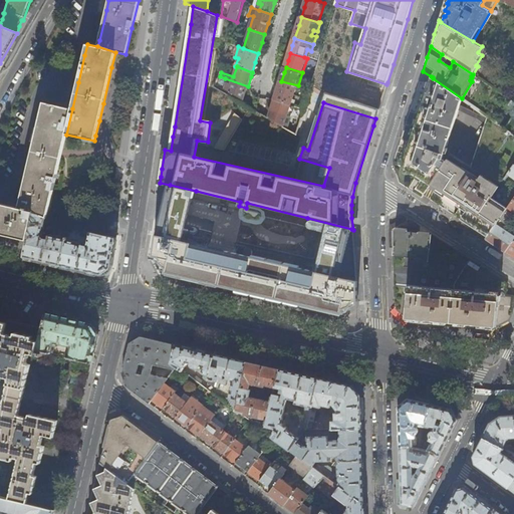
[(462,98),(433,78),(433,77),(431,76),(426,94),(418,118),(407,154),(403,167),(430,186),(431,185),(446,162),(443,160),(462,98)]
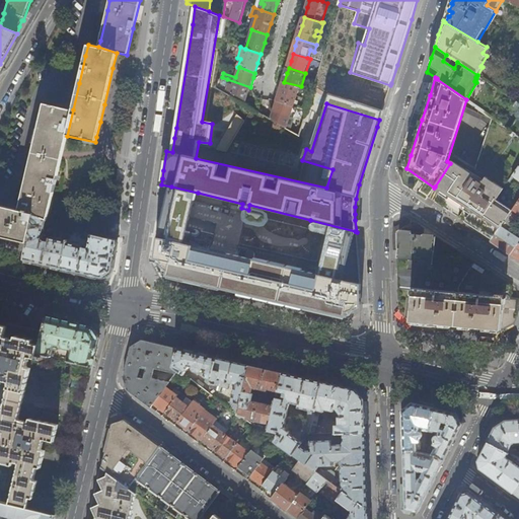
[(248,94),(250,87),(227,79),(226,83),(233,85),(231,91),(246,100),(248,94)]
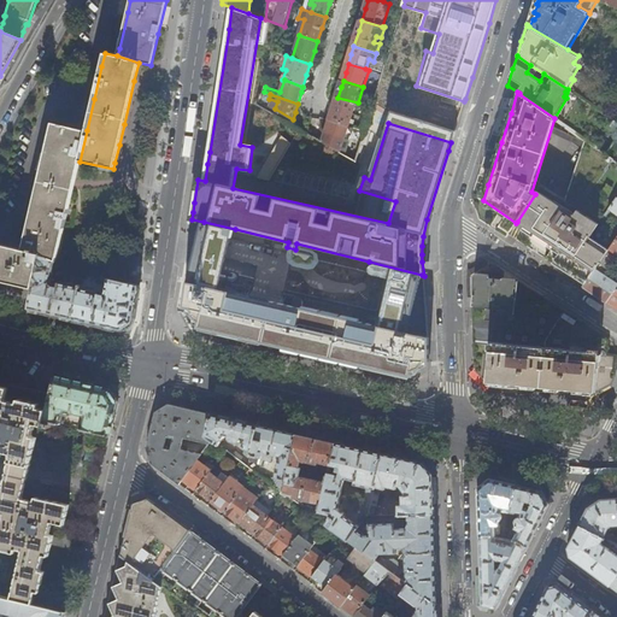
[(353,119),(358,103),(338,98),(335,107),(331,119),(351,125),(354,127),(357,121),(353,119)]
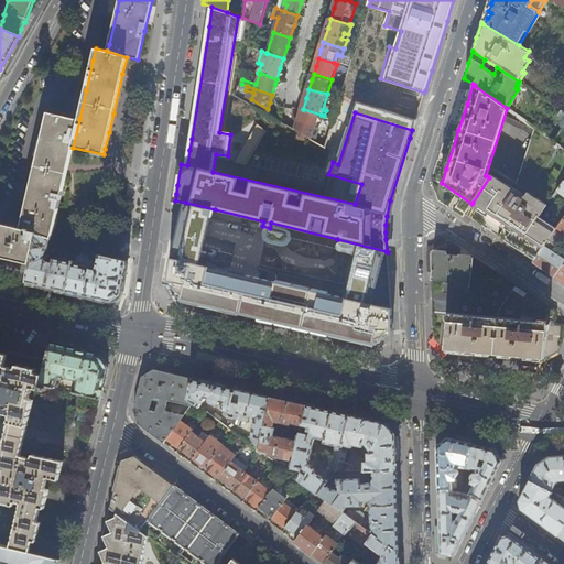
[(313,138),(321,115),(303,109),(300,117),(296,129),(313,138)]
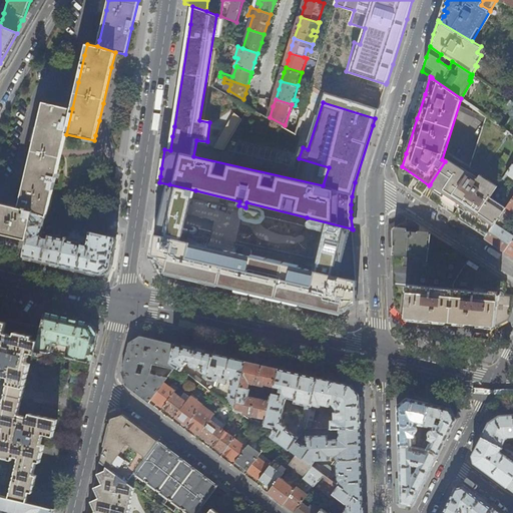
[(22,195),(19,207),(34,212),(46,217),(66,134),(72,108),(44,102),(42,107),(36,132),(28,167),(22,195)]
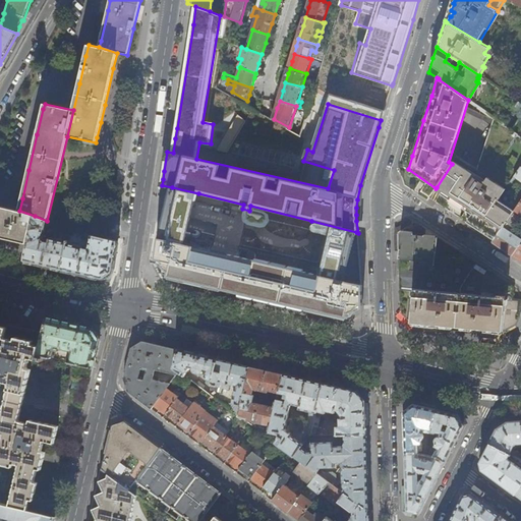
[(226,123),(283,155),(292,138),(235,107),(226,123)]
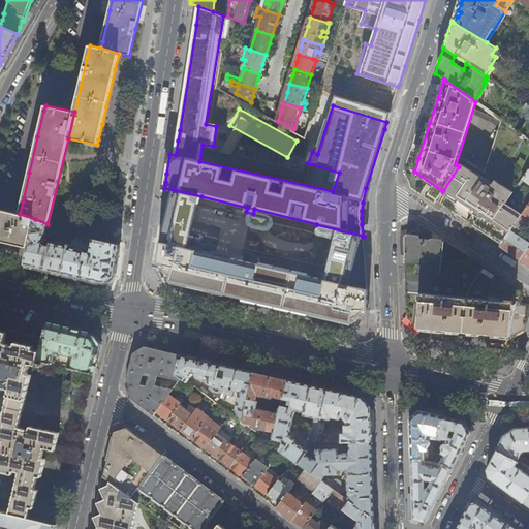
[(465,157),(459,166),(443,190),(447,192),(450,194),(448,197),(473,213),(468,221),(487,234),(502,244),(511,230),(523,214),(507,204),(515,192),(497,180),(496,179),(465,157)]
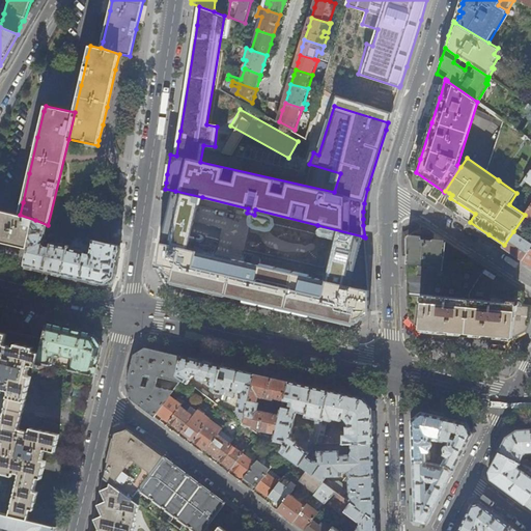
[(530,170),(520,187),(523,189),(528,183),(530,184),(530,170)]
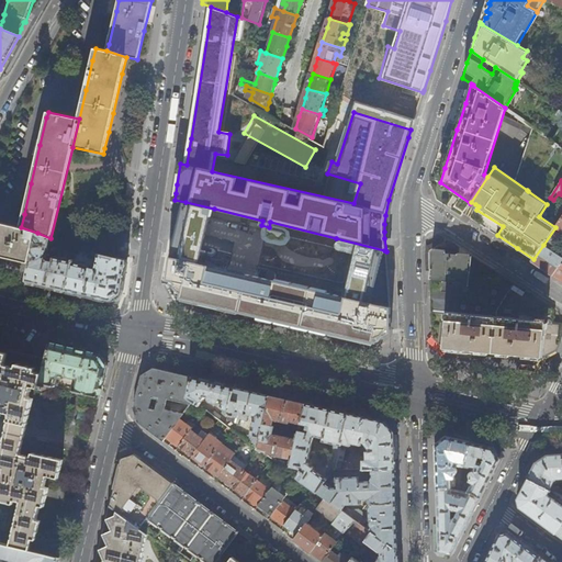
[(384,250),(336,238),(334,248),(347,251),(348,249),(356,251),(344,298),(201,263),(214,209),(186,202),(178,233),(172,257),(170,269),(168,280),(173,281),(184,283),(181,298),(205,303),(255,315),(265,317),(288,323),(313,328),(338,335),(363,340),(373,343),(377,329),(391,329),(391,324),(391,317),(390,307),(371,303),(374,289),(383,253),(384,250)]
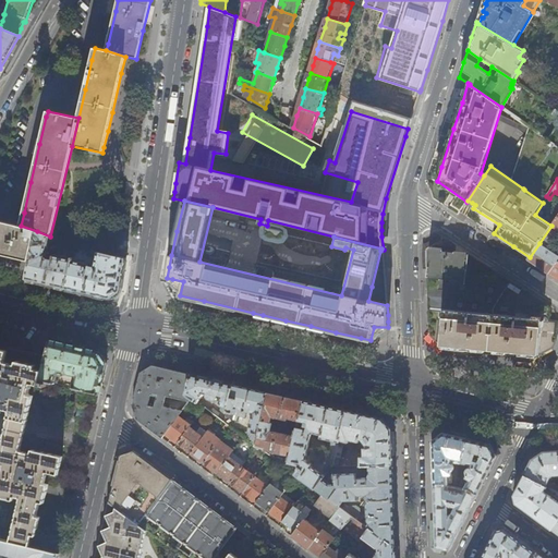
[(37,231),(21,226),(0,220),(0,253),(11,256),(29,261),(31,261),(37,231)]
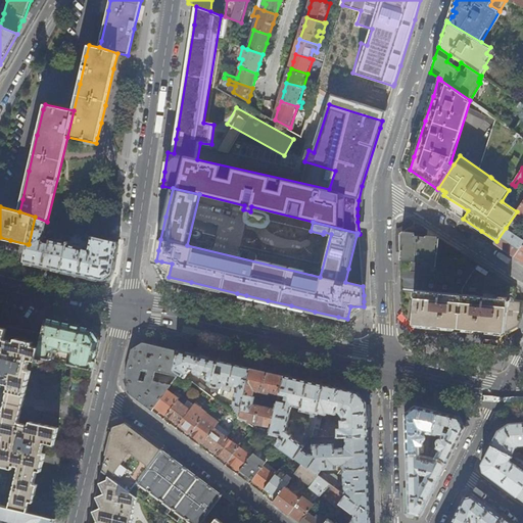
[(55,225),(47,222),(35,217),(29,244),(25,262),(41,266),(61,271),(68,243),(68,242),(50,239),(49,243),(46,243),(43,238),(46,226),(54,228),(55,225)]
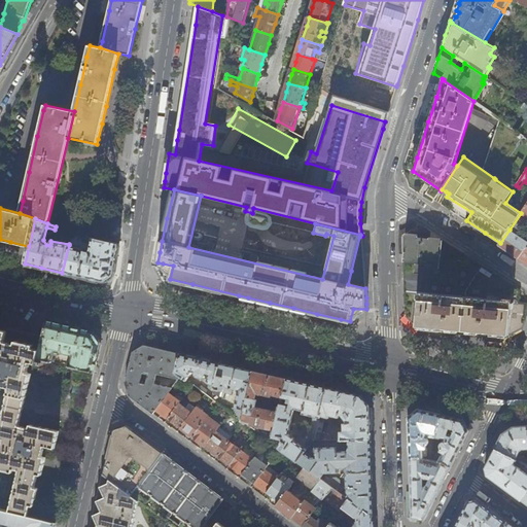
[(526,244),(526,240),(510,230),(500,243),(498,246),(507,251),(518,258),(526,244)]
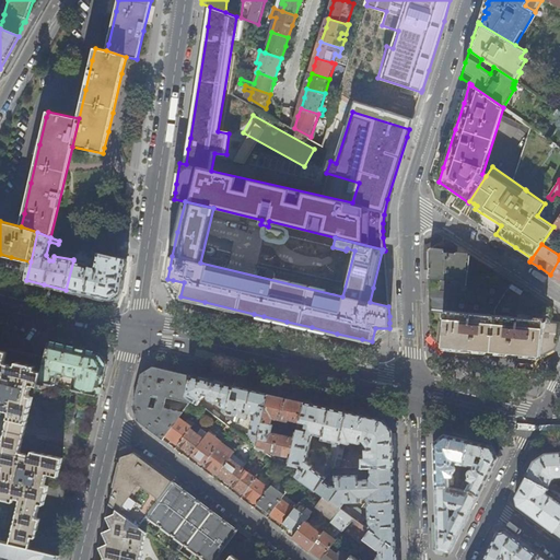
[(535,363),(535,359),(536,359),(555,349),(555,348),(558,341),(559,331),(559,322),(551,322),(553,308),(545,303),(513,282),(496,271),(494,276),(479,273),(479,260),(468,254),(457,246),(438,245),(428,249),(429,261),(429,273),(431,335),(445,351),(463,352),(490,354),(515,357),(515,362),(523,362),(535,363)]
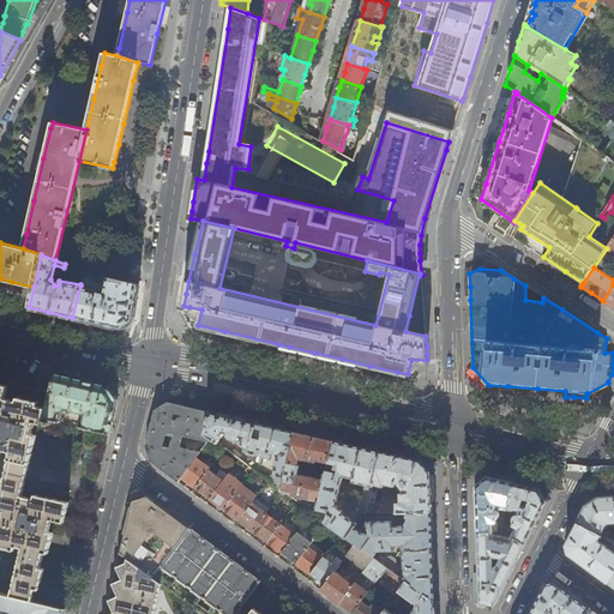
[(97,289),(80,286),(72,318),(98,324),(121,329),(133,320),(138,286),(127,282),(98,276),(97,281),(106,282),(103,294),(98,293),(97,289)]
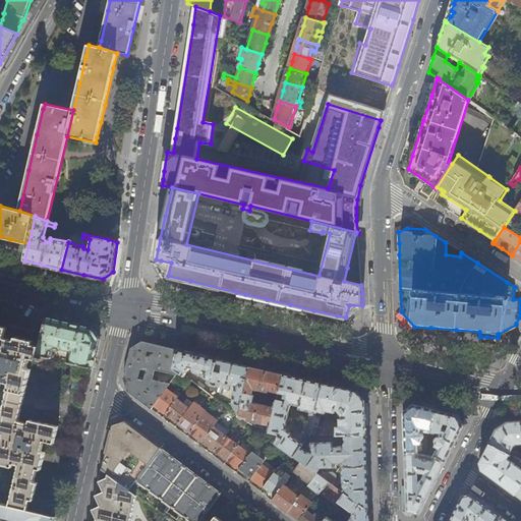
[(520,261),(520,241),(512,255),(520,261)]
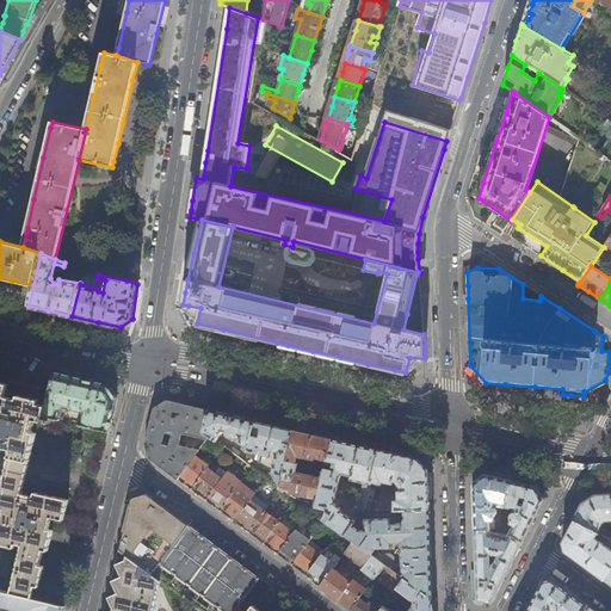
[(425,352),(425,358),(425,365),(436,365),(436,345),(425,345),(425,352)]
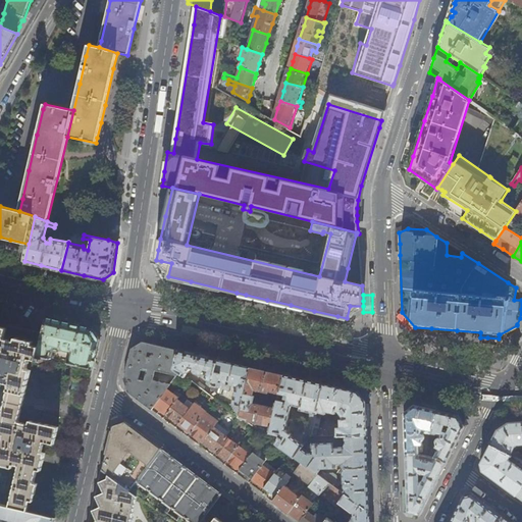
[(45,327),(43,337),(40,355),(44,357),(52,358),(54,350),(64,352),(65,349),(71,351),(68,362),(93,368),(94,368),(100,341),(93,330),(75,325),(47,319),(45,327)]
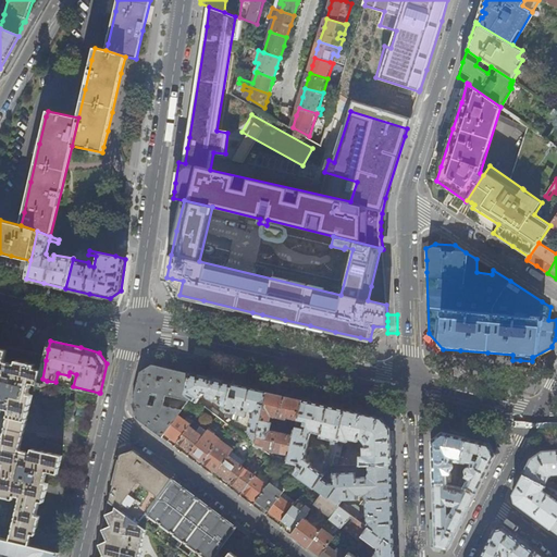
[(42,379),(46,360),(46,359),(20,354),(8,350),(0,348),(0,407),(11,409),(0,454),(0,465),(1,466),(0,471),(0,495),(14,499),(14,495),(21,496),(11,541),(31,545),(33,533),(37,534),(38,528),(41,516),(37,515),(40,502),(45,502),(49,483),(45,482),(48,471),(59,474),(60,469),(63,456),(33,448),(32,453),(21,449),(29,410),(34,395),(29,394),(32,383),(46,386),(47,381),(42,379)]
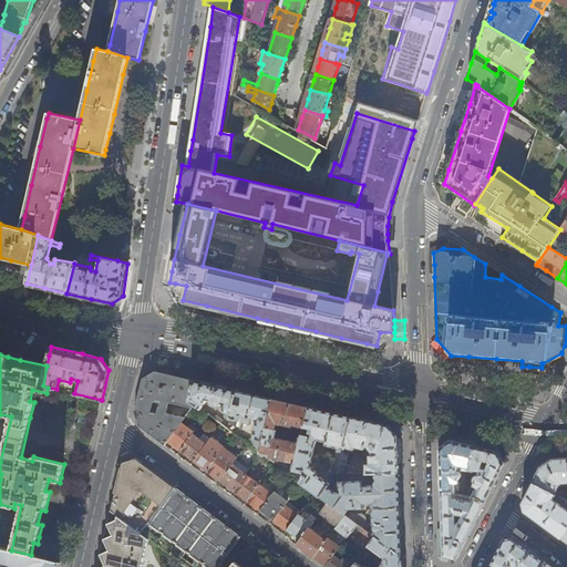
[(191,400),(195,380),(173,375),(155,371),(143,379),(140,395),(135,413),(140,426),(165,445),(168,440),(181,423),(186,416),(167,411),(169,401),(193,406),(195,403),(191,400)]
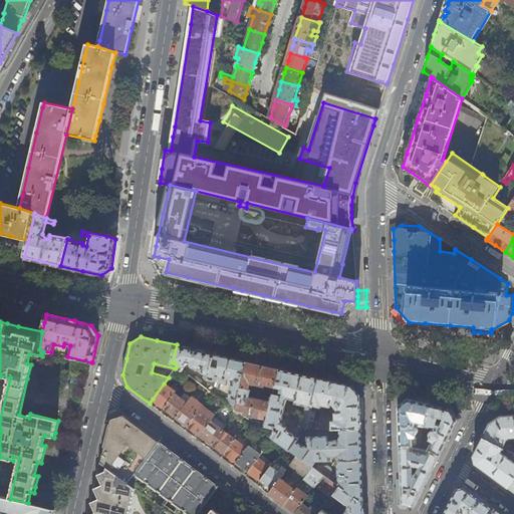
[(194,348),(177,344),(173,362),(177,365),(183,369),(189,361),(192,362),(192,364),(193,365),(198,367),(197,369),(203,370),(205,373),(204,377),(210,378),(215,353),(194,348)]
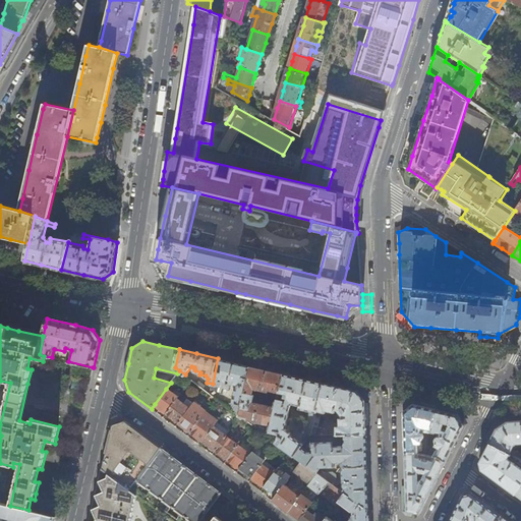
[(218,358),(213,384),(220,386),(218,392),(222,392),(223,388),(229,390),(230,383),(237,385),(231,409),(240,415),(251,366),(233,362),(218,358)]
